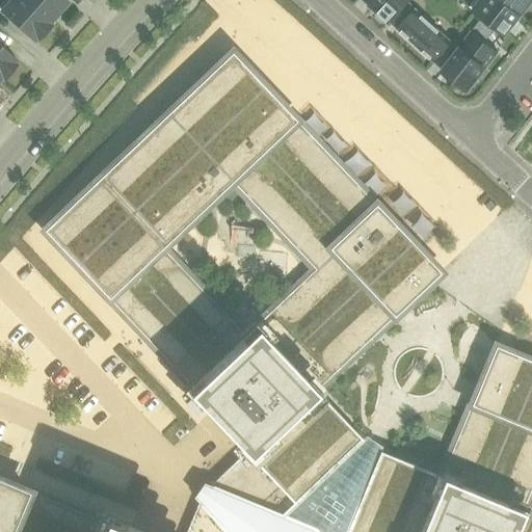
[(48,22),(50,20),(27,0),(3,0),(0,4),(0,9),(32,38),(35,36),(37,38),(51,24),(48,22)]
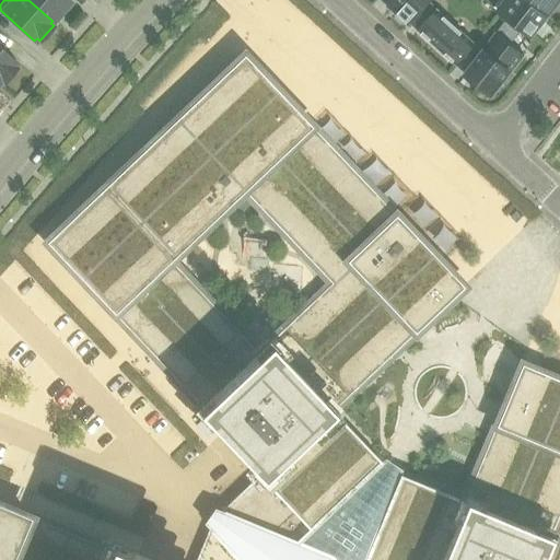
[(28,0),(53,21),(70,0),(69,0),(28,0)]
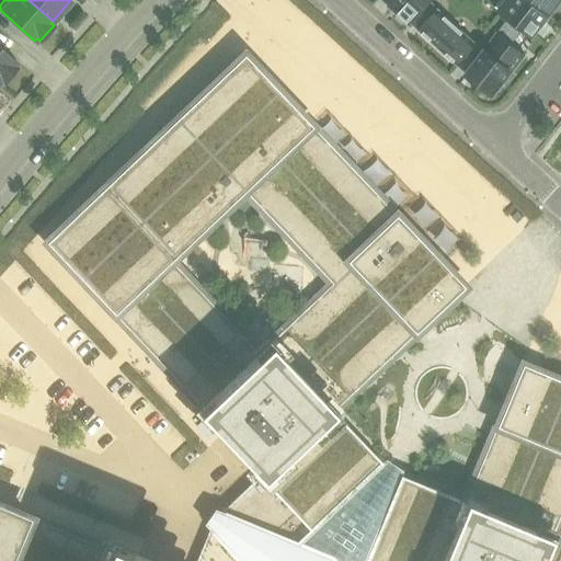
[(386,0),(410,22),(428,1),(430,0),(386,0)]
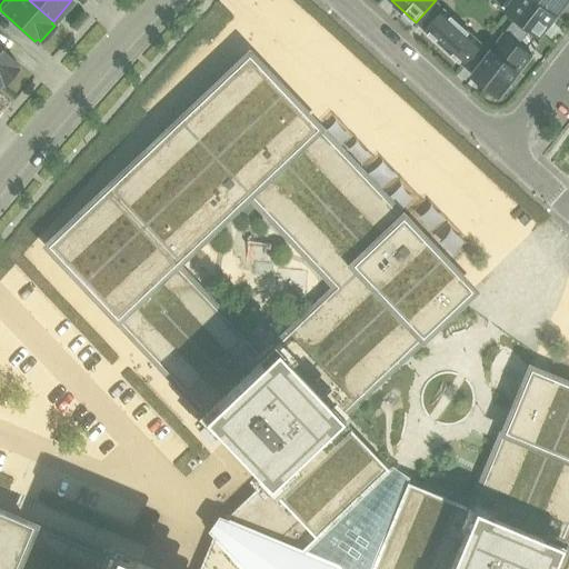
[(555,16),(535,0),(506,0),(501,7),(539,36),(555,16)]
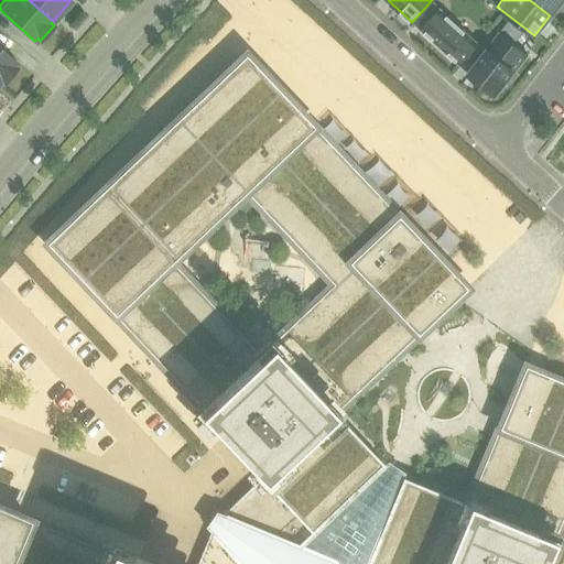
[(530,0),(550,15),(562,0),(530,0)]
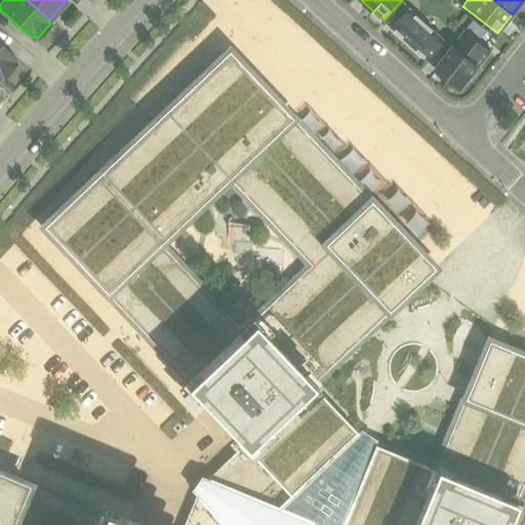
[(401,1),(384,21),(394,29),(417,51),(418,52),(418,53),(421,56),(423,56),(425,57),(427,59),(444,40),(411,9),(401,1)]
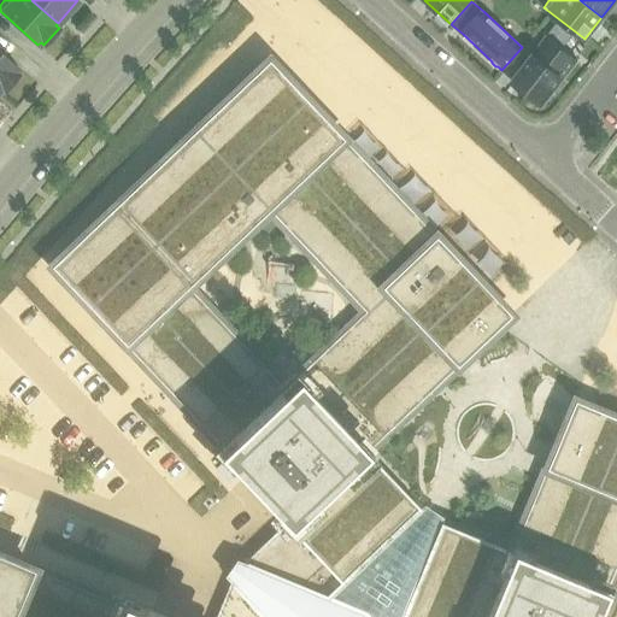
[(522,47),(501,70),(513,82),(541,104),(575,60),(547,39),(533,57),(522,47)]
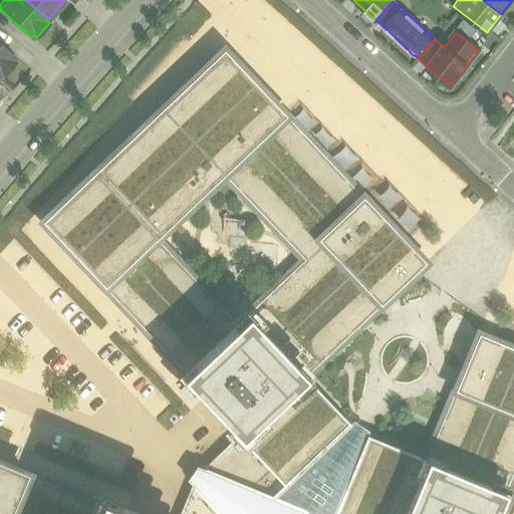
[(0,43),(0,73),(1,73),(3,75),(15,61),(13,59),(15,56),(0,43)]
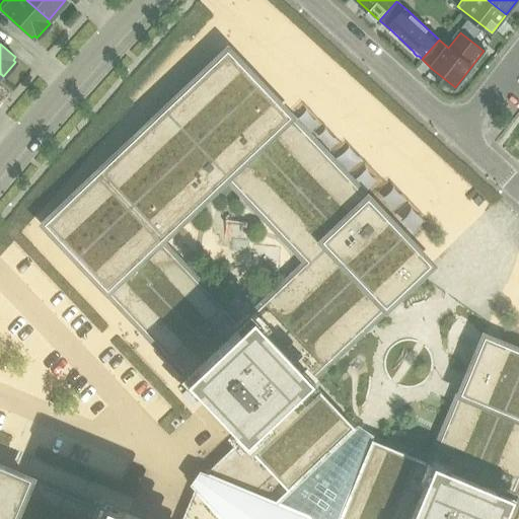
[(44,225),(184,374),(187,376),(182,380),(239,440),(287,491),(342,437),(353,428),(308,380),(428,267),(427,266),(428,264),(418,252),(227,52),(226,53),(224,52),(224,53),(45,222),(44,222),(45,224),(44,225)]
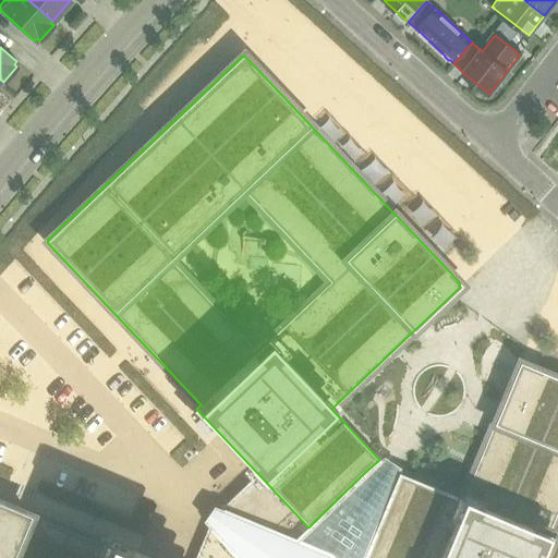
[(391,486),(362,557),(557,557),(557,378),(521,363),(520,364),(518,364),(462,499),(398,472),(391,486)]
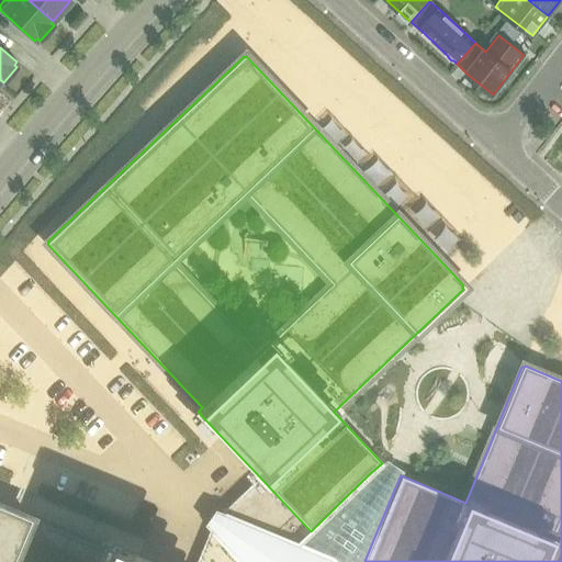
[(210,529),(195,561),(364,561),(394,490),(370,473),(311,531),(259,476),(222,513),(223,514),(212,530),(210,529)]
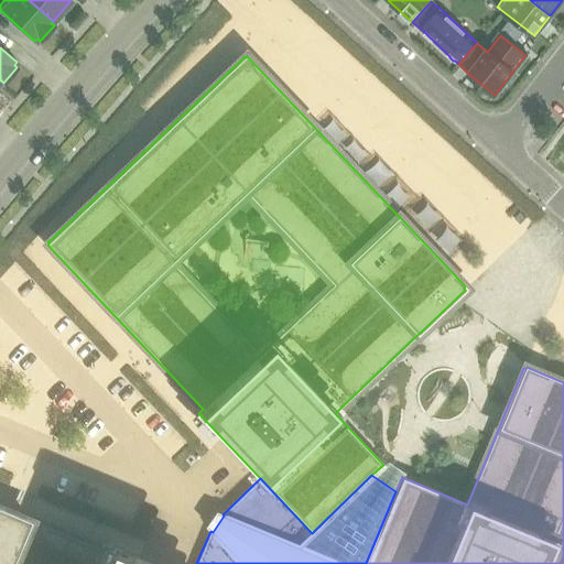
[(0,563),(153,563),(107,545),(105,552),(101,550),(102,550),(13,513),(0,507),(0,563)]
